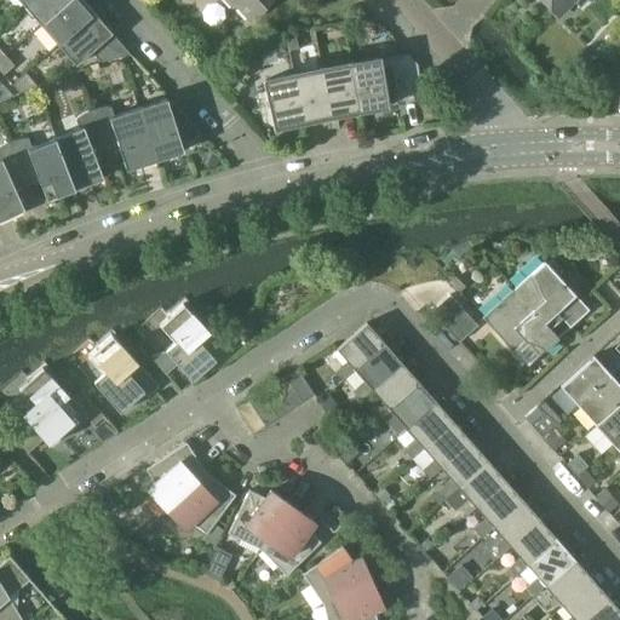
[(69,0),(29,0),(24,6),(41,26),(69,0)]
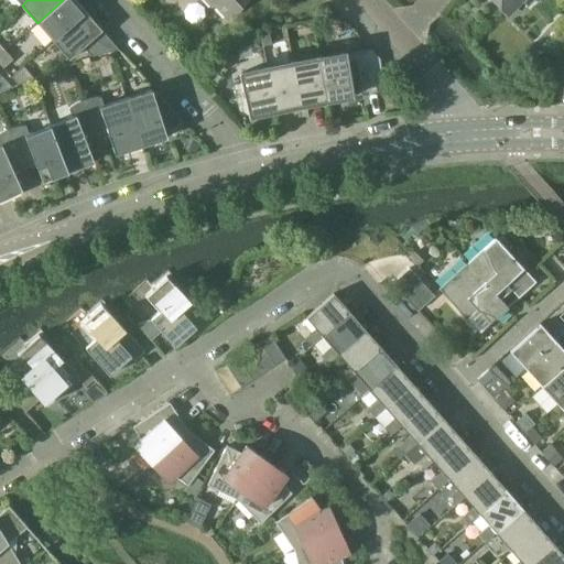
[(63,0),(38,23),(53,41),(86,12),(75,0),(63,0)]
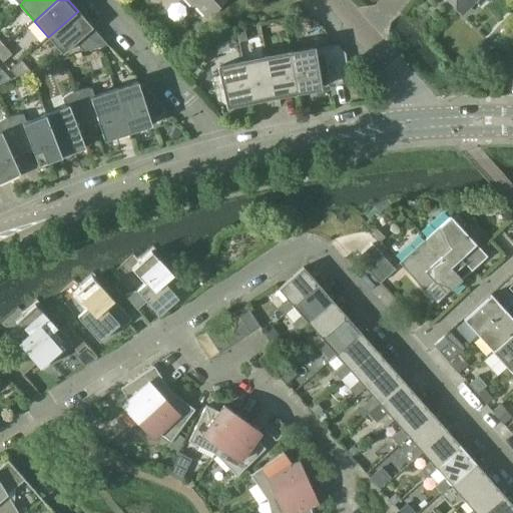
[(186,0),(192,5),(194,3),(206,16),(223,0),(186,0)]
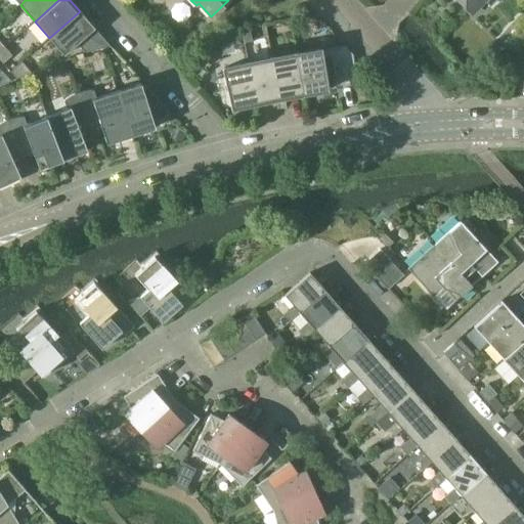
[(452,0),(454,1),(457,1),(471,14),(484,0),(452,0)]
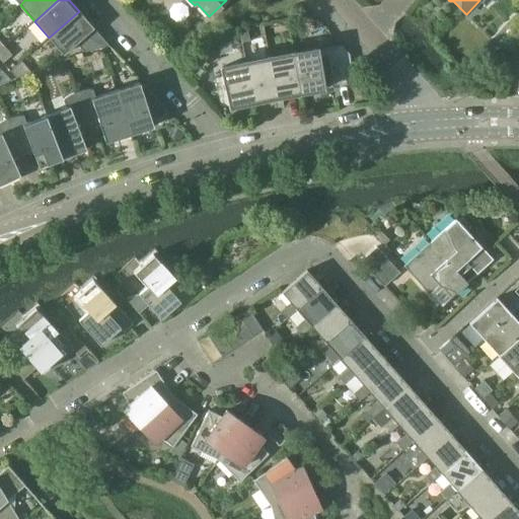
[(109,46),(79,11),(49,38),(63,54),(76,43),(84,52),(109,46)]
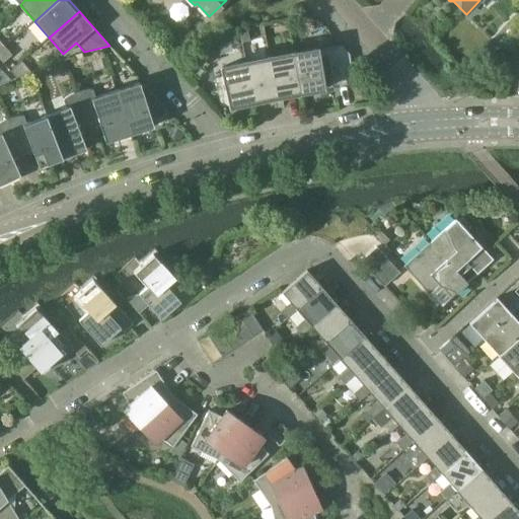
[(343,46),(317,48),(293,52),(300,91),(323,87),(323,86),(354,80),(351,56),(343,46)]
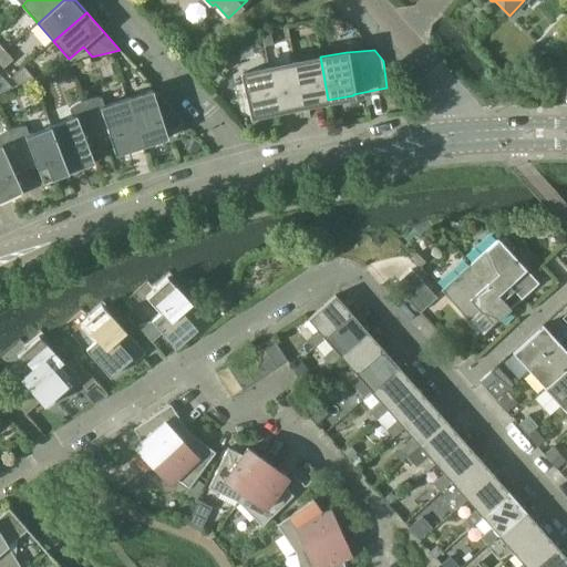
[(13,60),(6,51),(0,55),(0,64),(3,69),(13,60)]
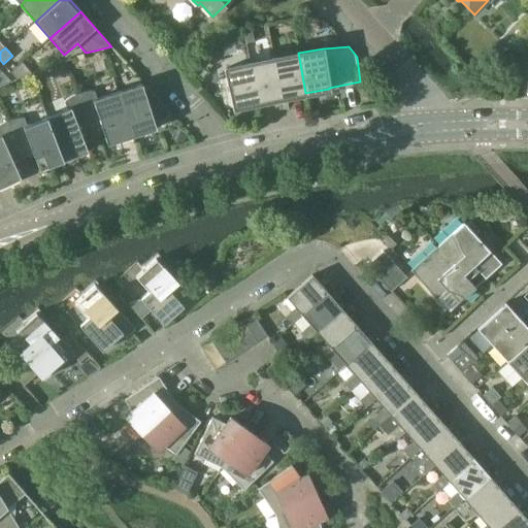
[(282,98),(305,93),(298,53),(296,54),(273,58),(282,98)]
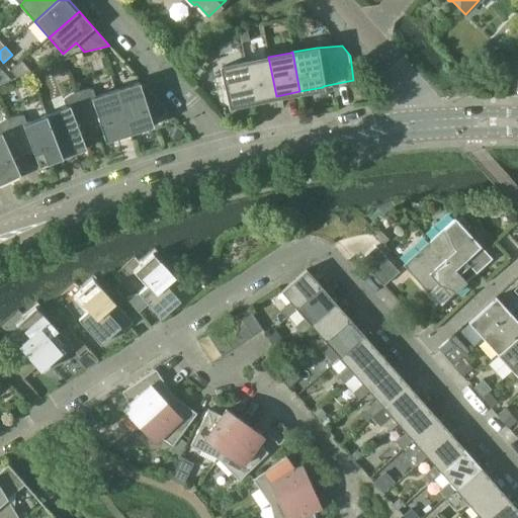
[(253,101),(276,96),(268,57),(248,61),(245,62),(253,101)]
